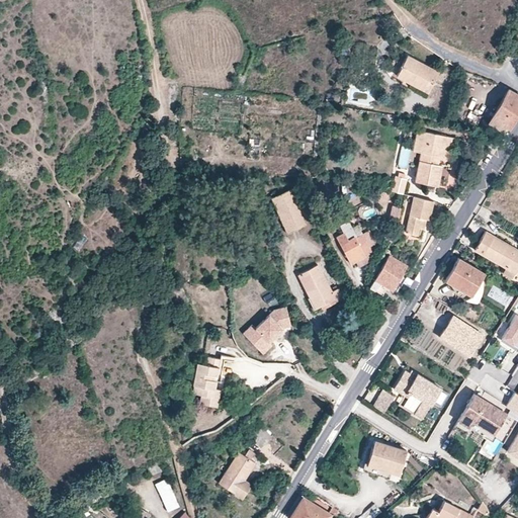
[(406,53),(396,72),(409,79),(411,75),(429,85),(437,69),(406,53)]
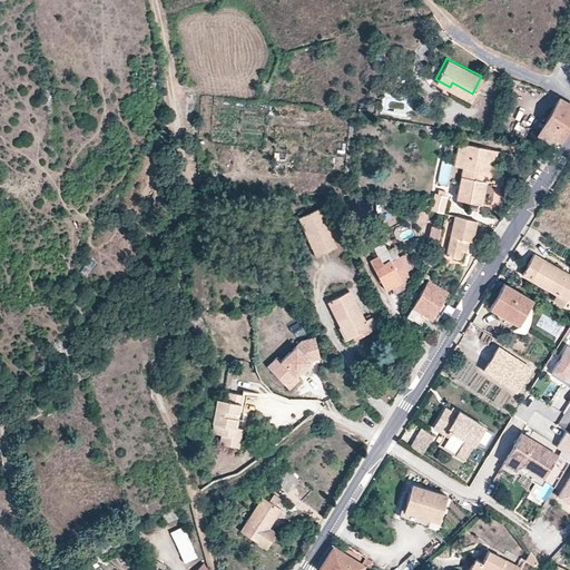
[(452,82),(450,87),(470,98),(472,94),(452,82)]
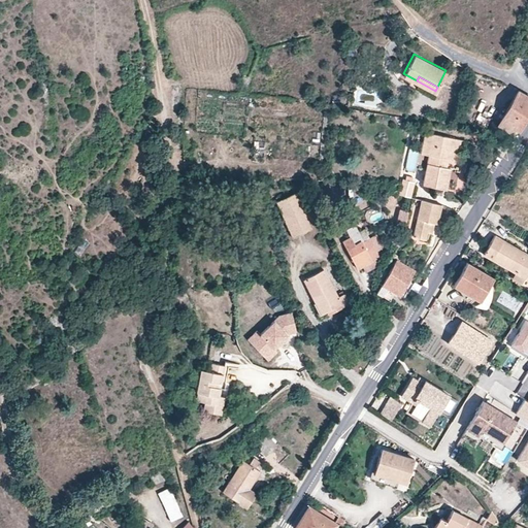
[(517,129),(527,109),(527,94),(517,89),(497,122),(509,129),(512,126),(517,129)]
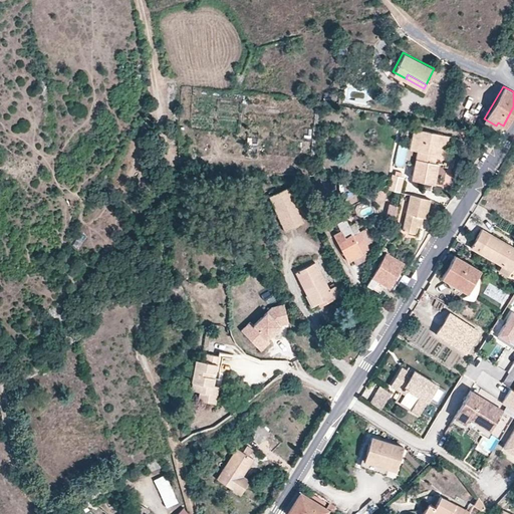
[(423,140),(425,131),(414,129),(410,149),(418,151),(421,139),(423,140)]
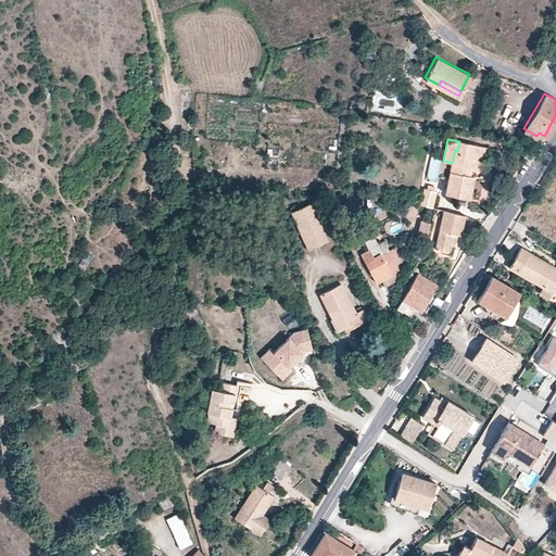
[(481,169),(483,156),(480,155),(482,146),(459,141),(457,151),(455,150),(452,163),(445,193),(470,199),(475,177),(470,176),(472,167),(481,169)]
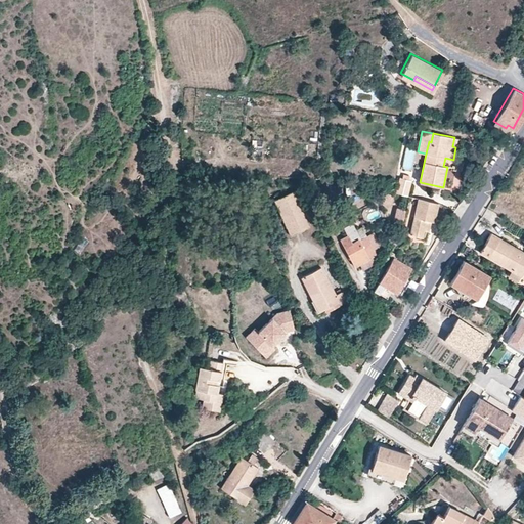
[(460,161),(464,140),(454,137),(452,146),(455,147),(453,160),(460,161)]
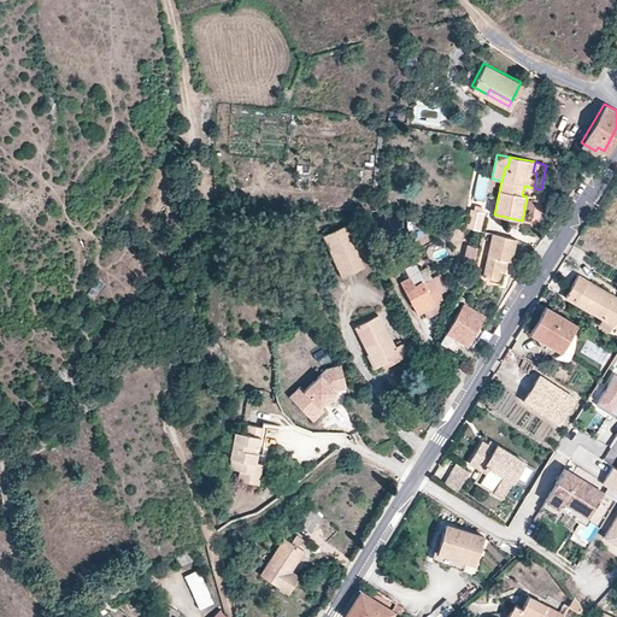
[(482,211),(483,207),(475,205),(474,210),(470,209),(466,227),(480,230),(485,212),(482,211)]
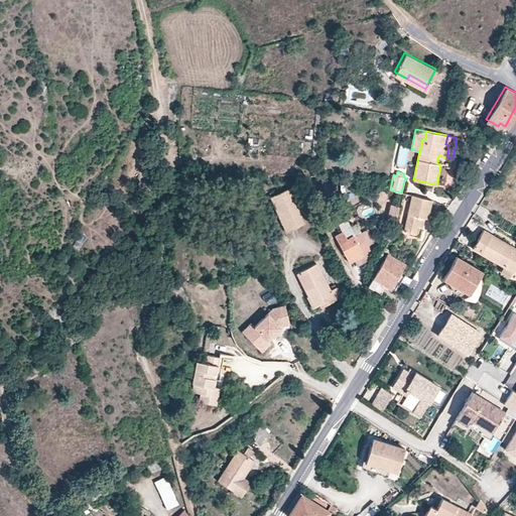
[(305,224),(289,188),(271,197),(286,232),(305,224)]
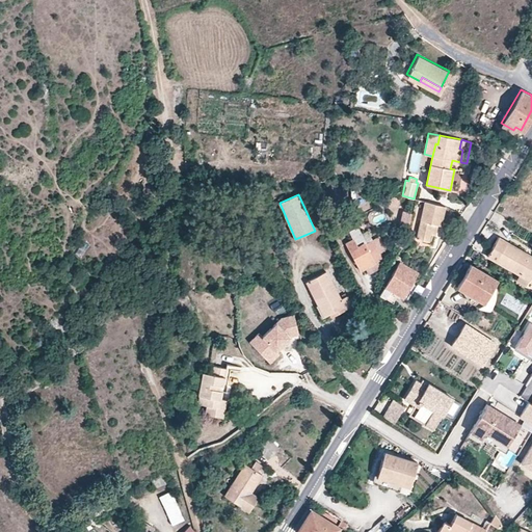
[(397,208),(400,197),(387,194),(384,205),(397,208)]
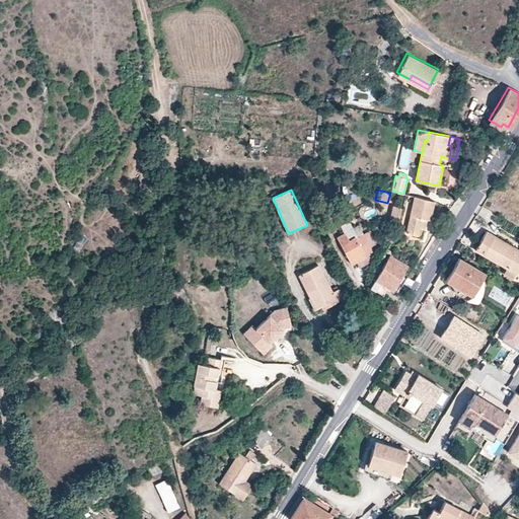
[(429,219),(434,201),(415,197),(406,232),(419,235),(421,227),(424,228),(426,218),(429,219)]
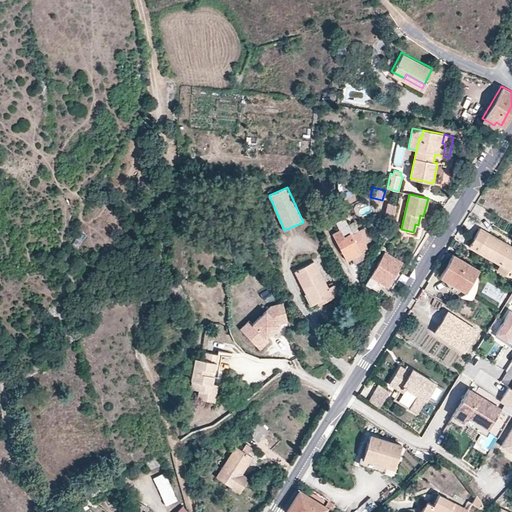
[(392,221),(396,205),(389,203),(385,220),(392,221)]
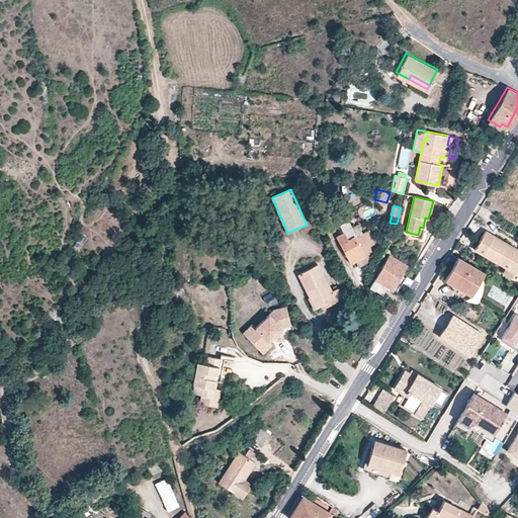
[(391,241),(395,230),(386,227),(382,238),(391,241)]
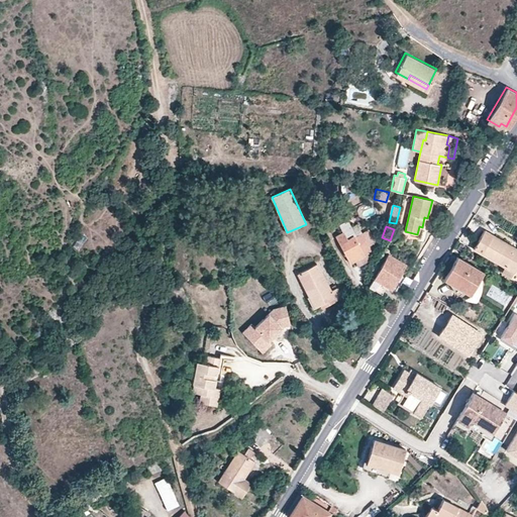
[(363,232),(370,246),(376,243),(369,229),(363,232)]
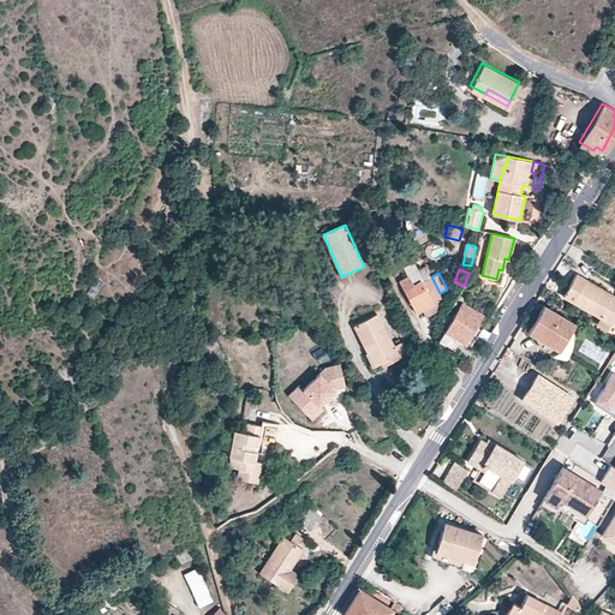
[(614,318),(614,297),(575,274),(563,294),(601,316),(613,323),(614,318)]
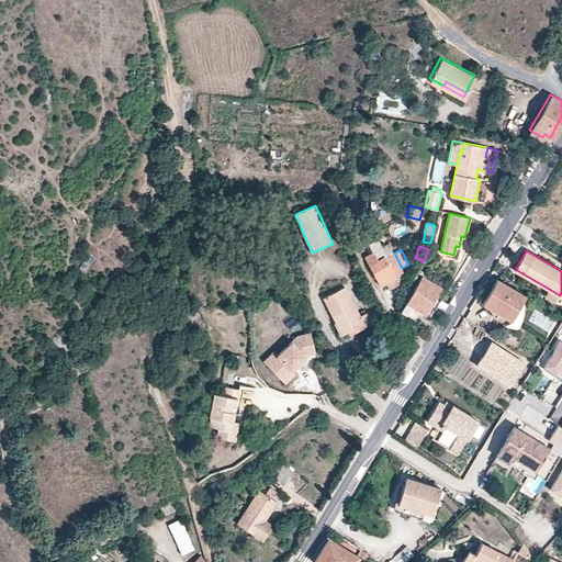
[(402,268),(394,253),(379,261),(374,253),(366,257),(380,285),(385,282),(402,273),(404,272),(402,268)]
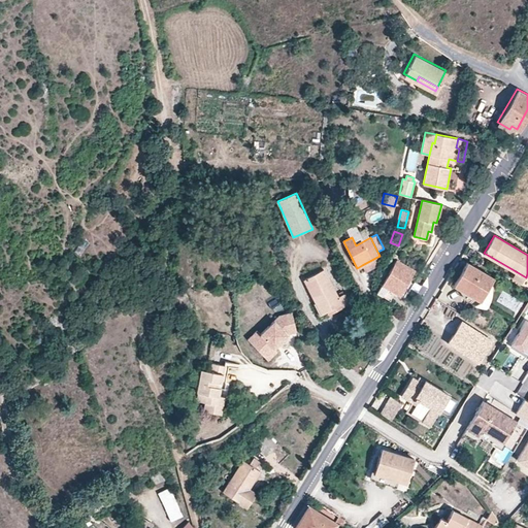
[(375,267),(380,261),(377,257),(362,265),(365,272),(375,267)]
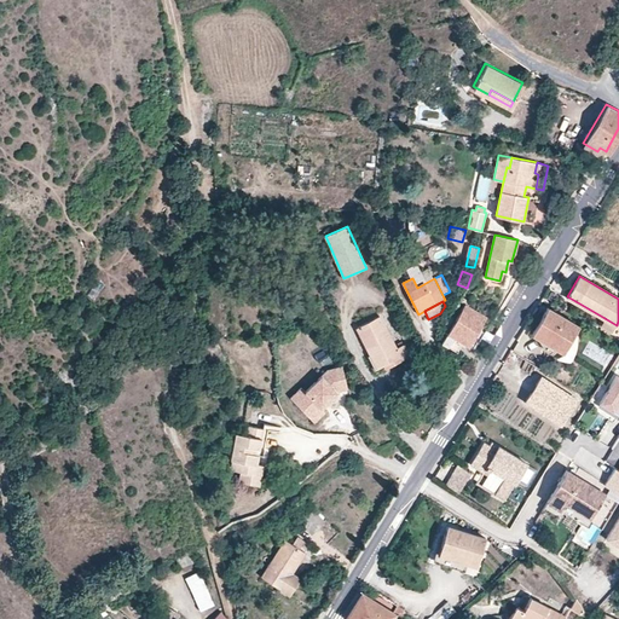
[(485,314),(464,302),(441,340),(457,350),(462,340),(468,343),(478,327),(485,314)]
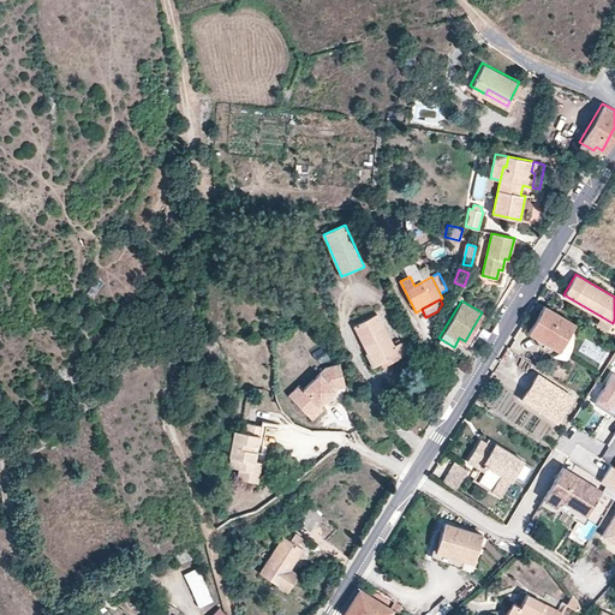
[(560,350),(575,324),(544,306),(529,332),(560,350)]
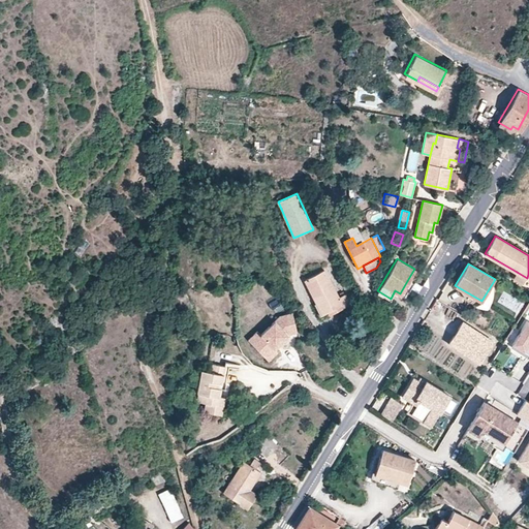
[(339,298),(324,270),(304,281),(322,315),(328,312),(336,308),(337,311),(350,304),(345,293),(339,298)]
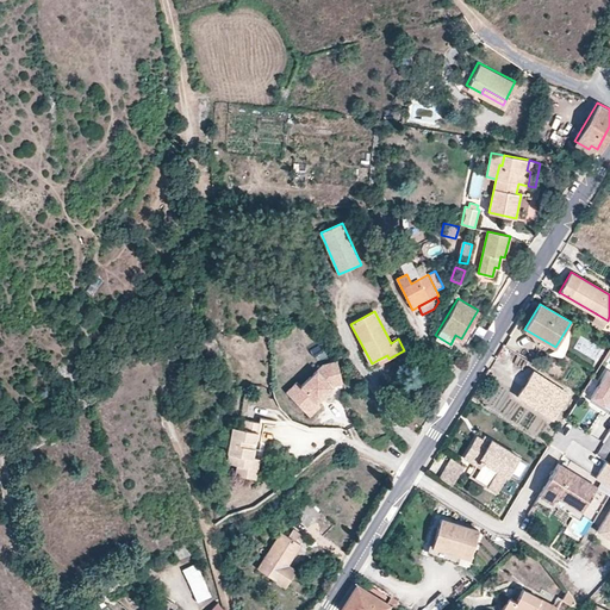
[(608,321),(596,313),(592,321),(604,327),(608,321)]
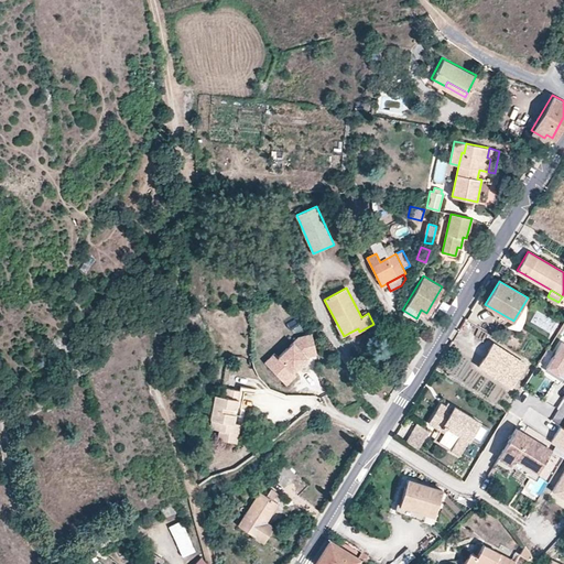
[(431,316),(441,300),(435,297),(426,313),(431,316)]
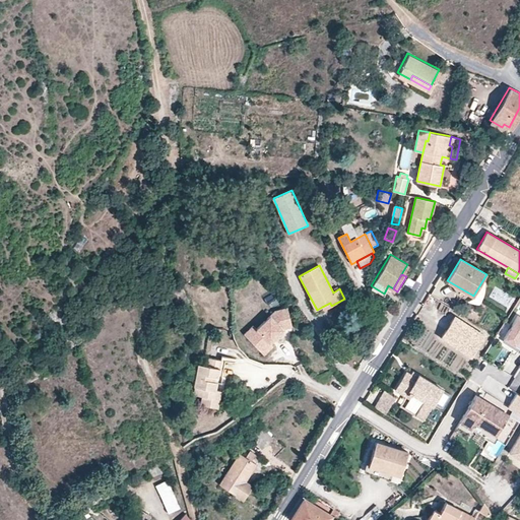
[(293,327),(288,308),(275,311),(257,329),(253,325),(244,334),(264,354),(273,345),(270,343),(284,329),(293,327)]
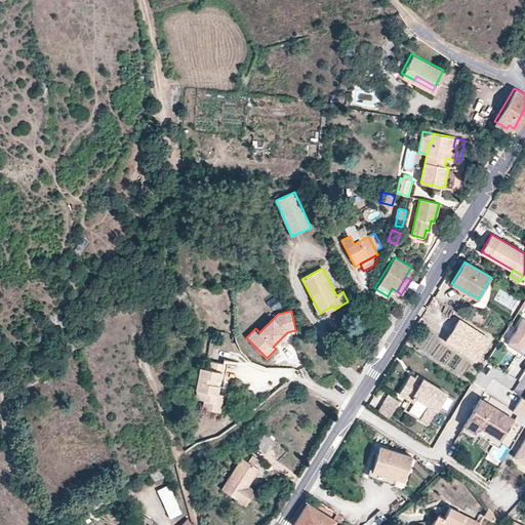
[(524,319),(523,318),(509,341),(524,352),(524,354),(524,355),(524,356),(524,319)]
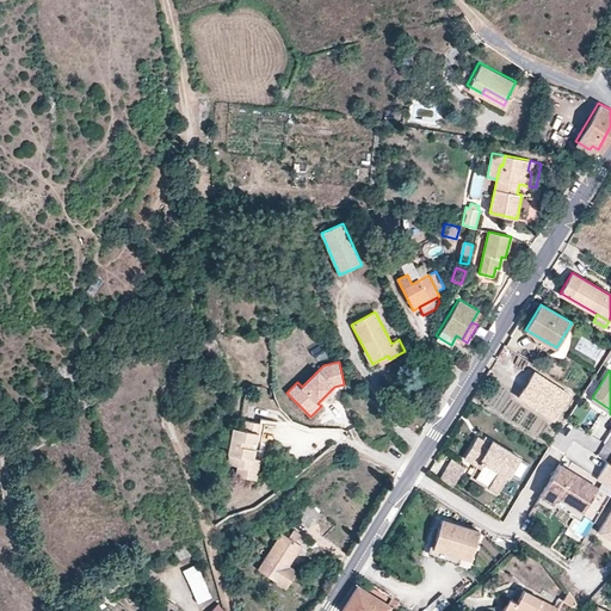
[(569,393),(536,371),(518,399),(553,420),(569,393)]
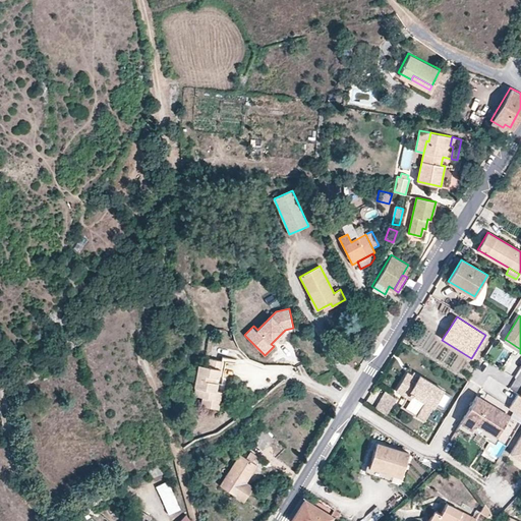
[(520,351),(520,349),(505,339),(503,342),(520,352),(520,351)]
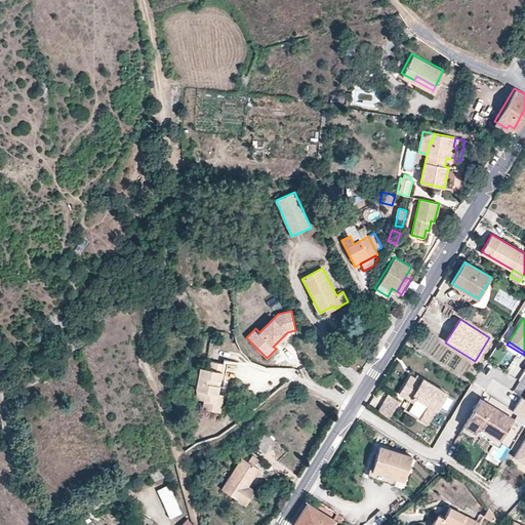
[(220,380),(224,363),(211,361),(209,369),(200,367),(196,390),(198,390),(206,392),(204,400),(203,408),(211,410),(213,402),(221,404),(224,395),(217,394),(214,393),(216,385),(217,379),(220,380)]
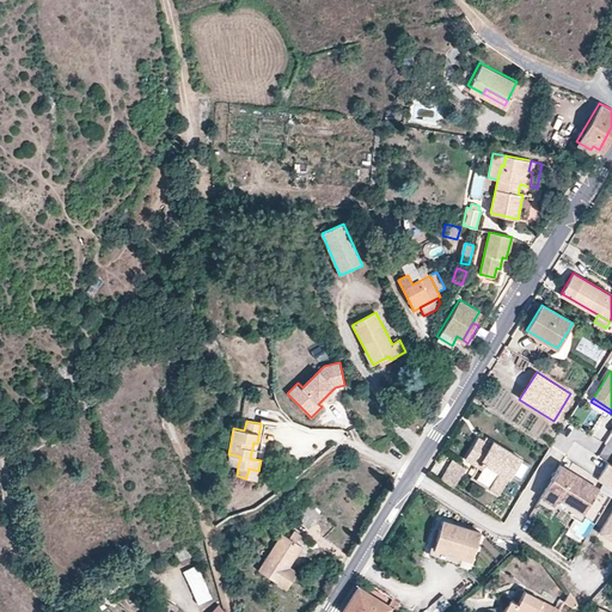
[(521,459),(493,440),(490,445),(483,440),(478,438),(465,458),(483,469),(487,463),(501,472),(490,489),(499,494),(508,477),(510,478),(512,475),(521,459)]
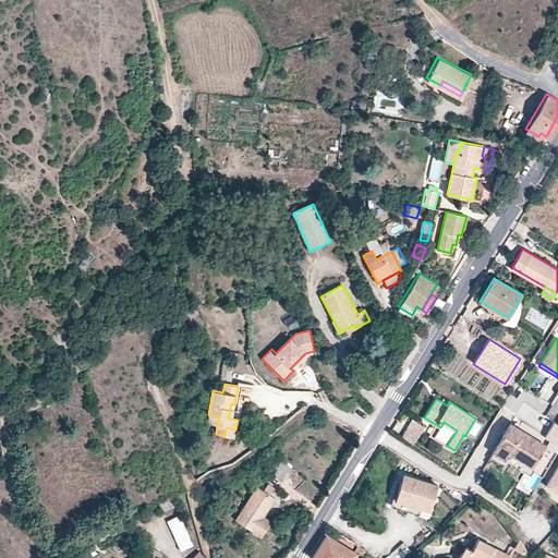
[(217,425),(219,416),(210,414),(208,424),(217,425)]
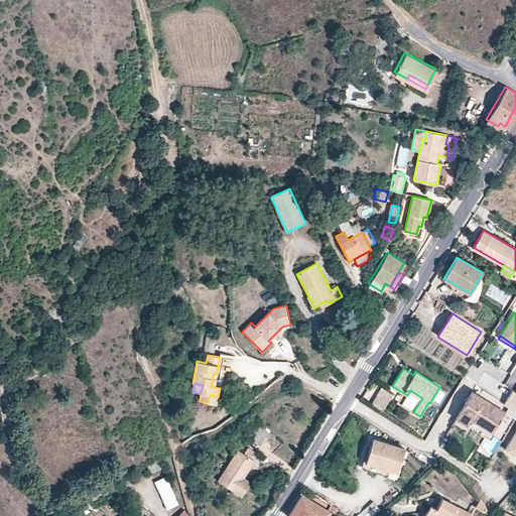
[(382,410),(392,394),(382,387),(372,404),(382,410)]
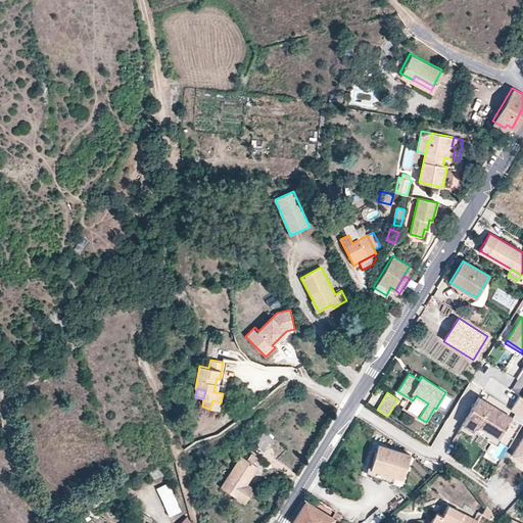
[(444,410),(453,396),(445,392),(437,406),(444,410)]
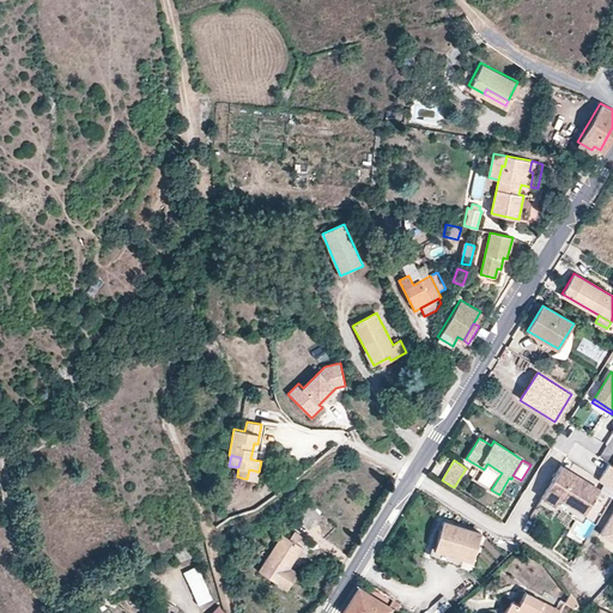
[(612,466),(608,462),(598,479),(612,487),(612,466)]
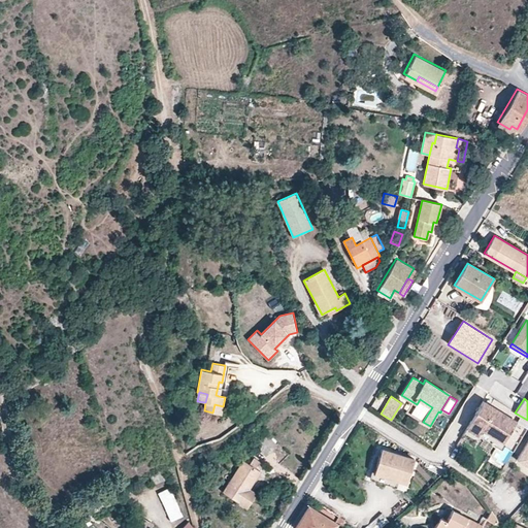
[(504,441),(517,422),(484,401),(467,428),(479,435),(483,428),(504,441)]
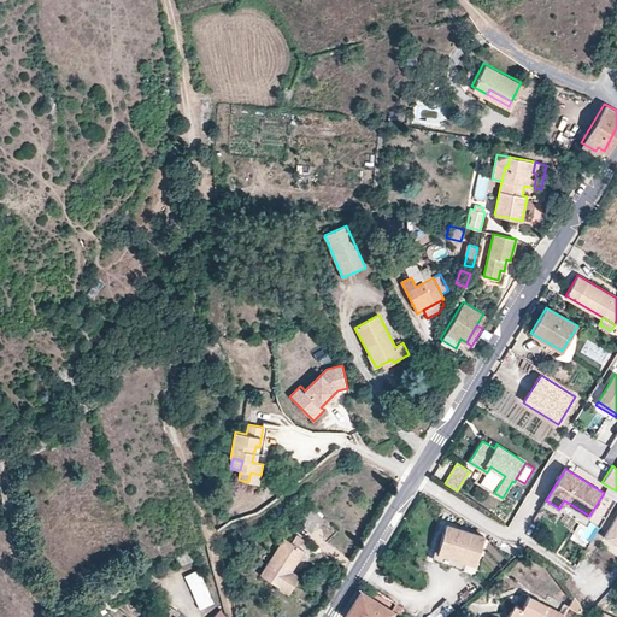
[(258,485),(260,475),(251,472),(248,482),(258,485)]
